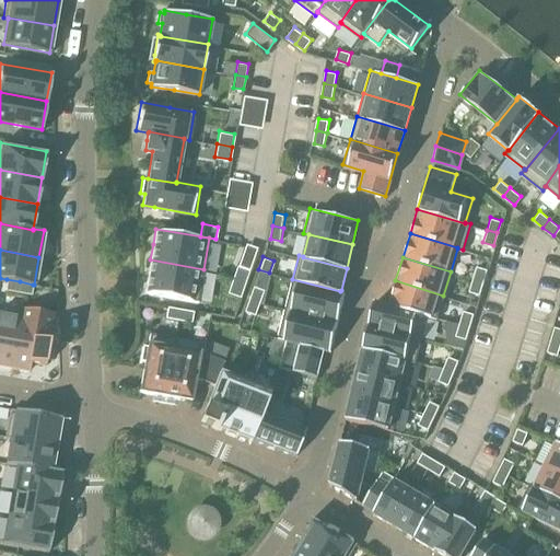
[(198,300),(203,269),(150,259),(147,277),(144,291),(198,300)]
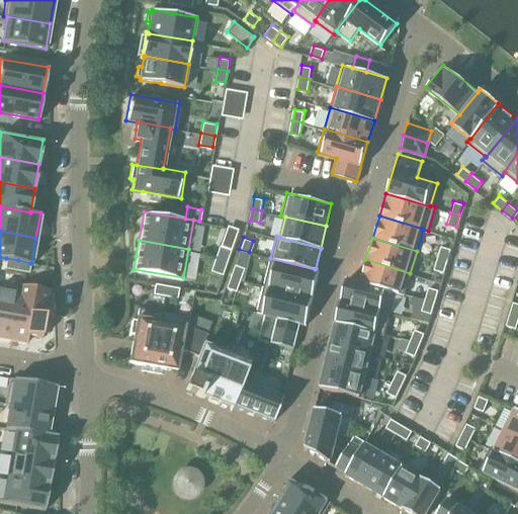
[(231,249),(219,244),(214,257),(226,261),(231,249)]
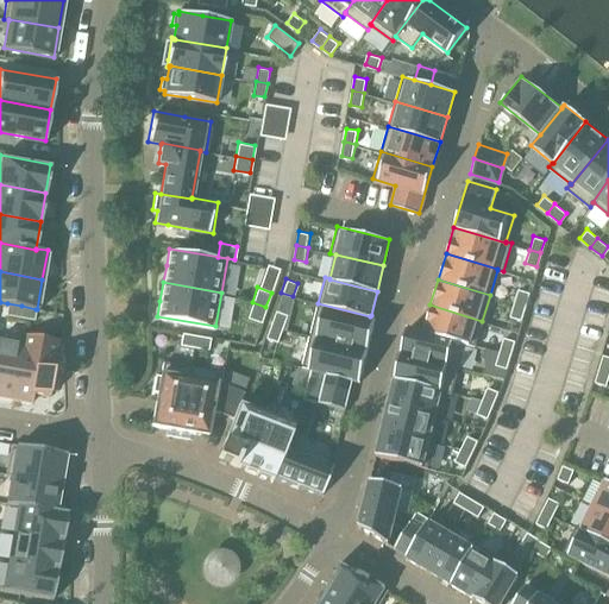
[(529,291),(518,288),(514,301),(525,304),(529,291)]
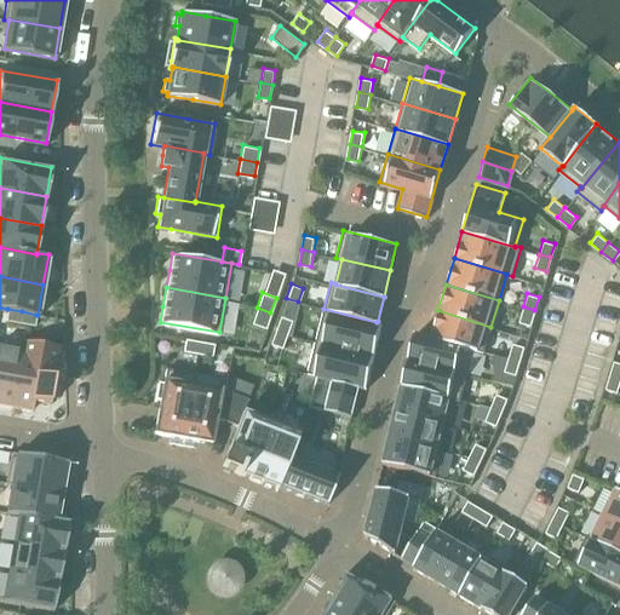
[(530,325),(534,310),(523,306),(518,321),(530,325)]
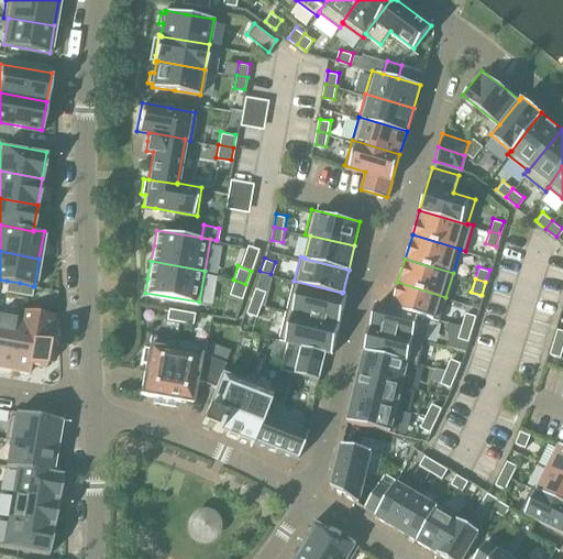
[(241,297),(245,284),(233,280),(229,293),(241,297)]
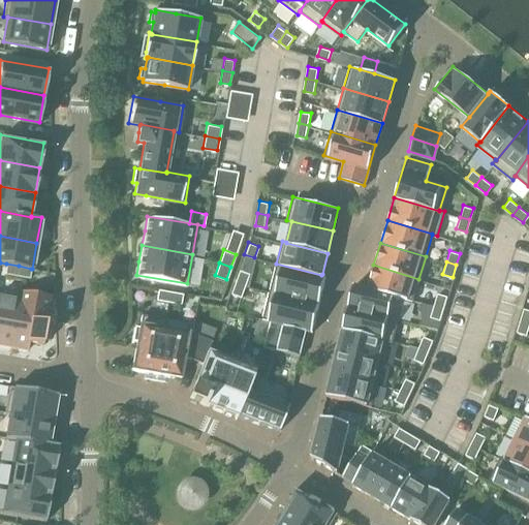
[(6,264),(4,272),(17,274),(19,266),(6,264)]
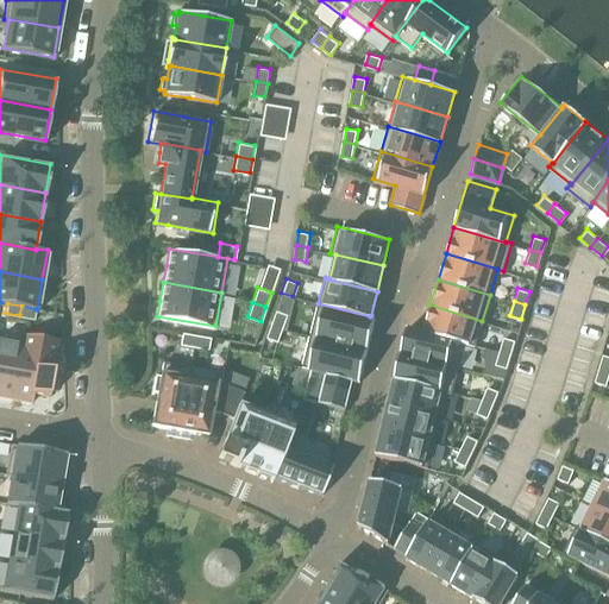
[(318,303),(311,334),(368,347),(375,316),(371,315),(370,316),(318,303)]
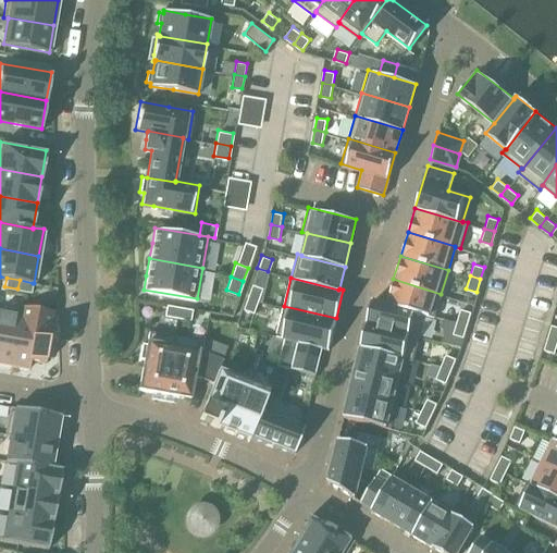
[(393,279),(386,302),(386,303),(425,312),(434,316),(441,294),(393,279)]
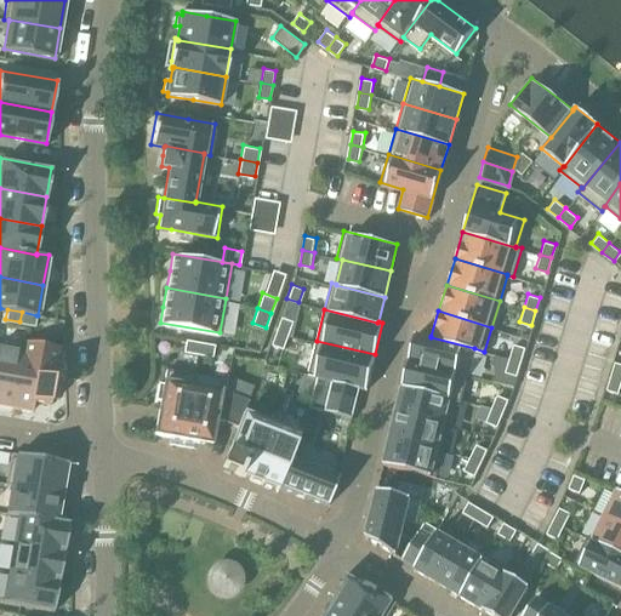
[(22,312),(20,321),(34,325),(36,315),(22,312)]
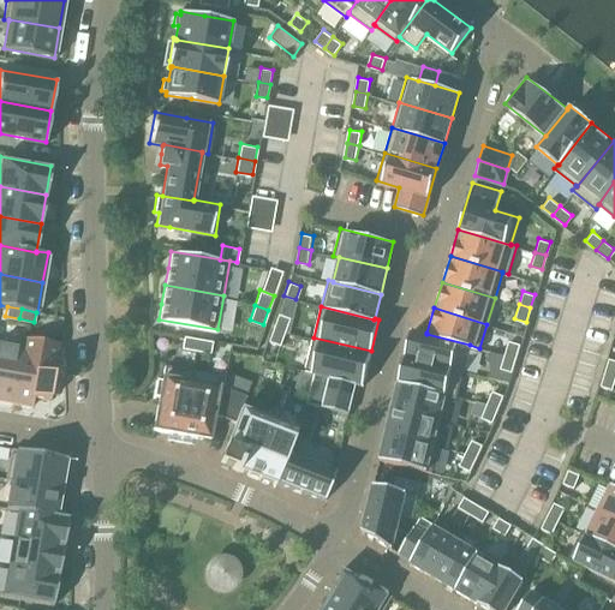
[(275,327),(287,332),(292,317),(280,314),(275,327)]
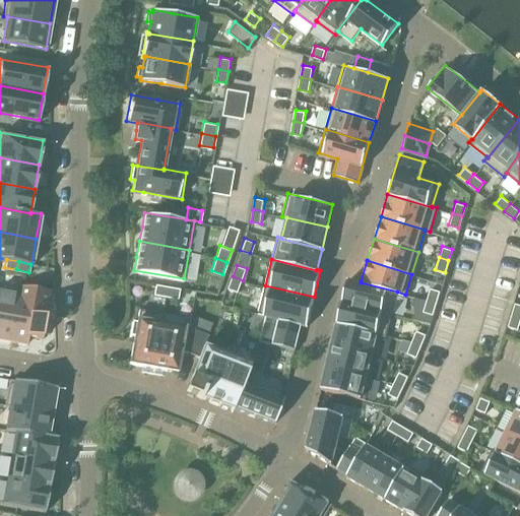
[(239,292),(243,280),(233,276),(229,287),(239,292)]
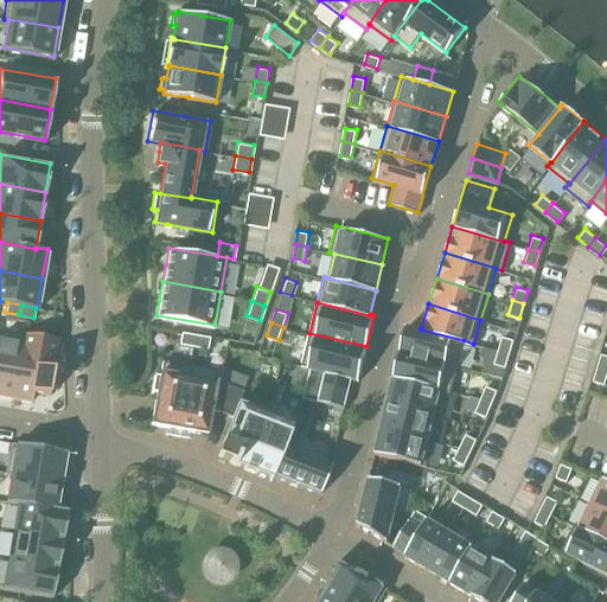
[(457,365),(464,340),(421,330),(421,328),(406,325),(398,351),(457,365)]
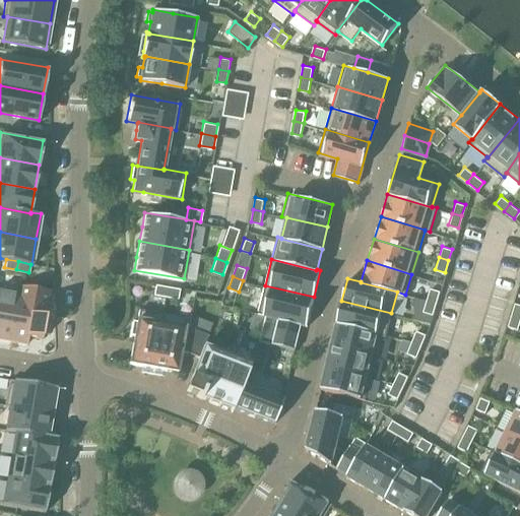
[(18,293),(0,288),(0,338),(11,340),(21,284),(20,283),(18,293)]
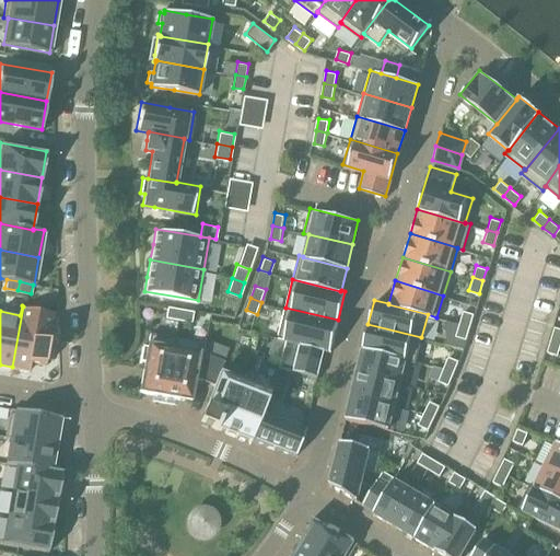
[(165,316),(178,319),(181,308),(167,305),(165,316)]
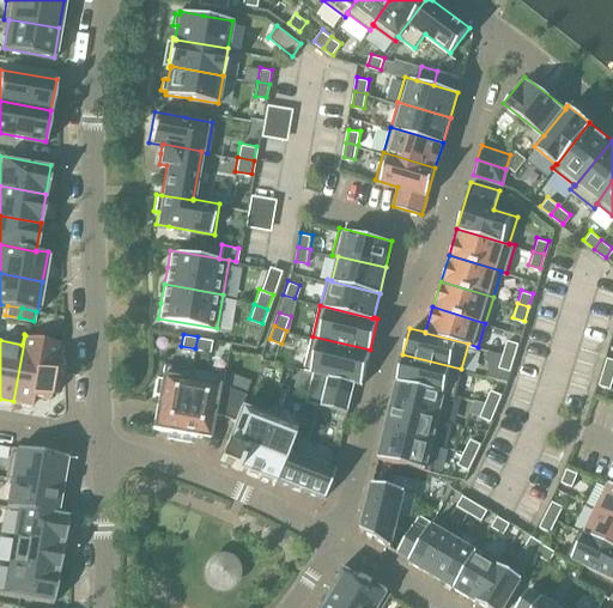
[(25,335),(13,401),(31,405),(32,395),(49,397),(59,341),(25,335)]
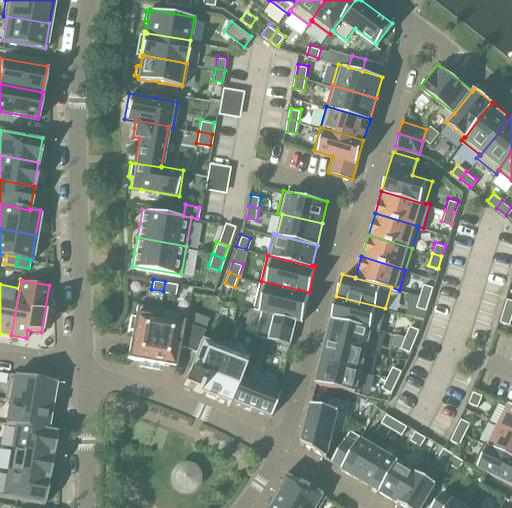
[(176,283),(165,281),(163,291),(175,293),(176,283)]
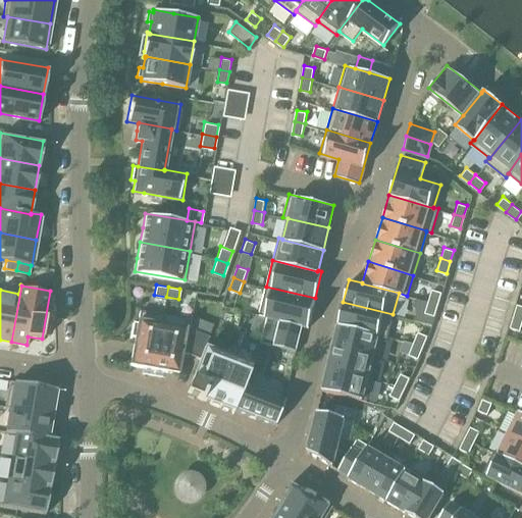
[(308,325),(315,298),(266,287),(259,313),(308,325)]
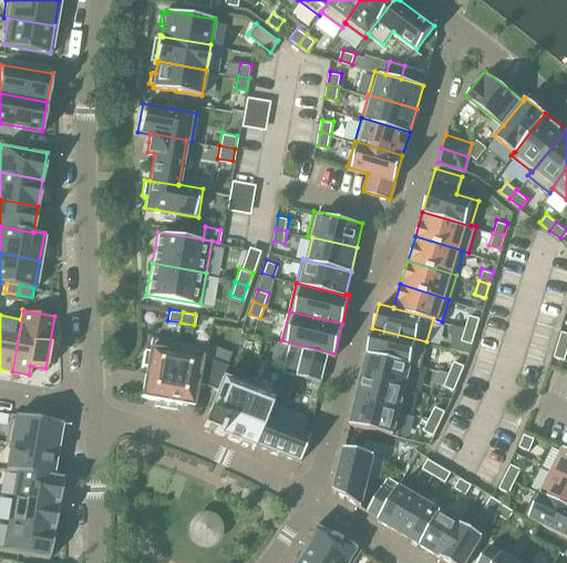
[(468,313),(464,326),(475,329),(478,316),(468,313)]
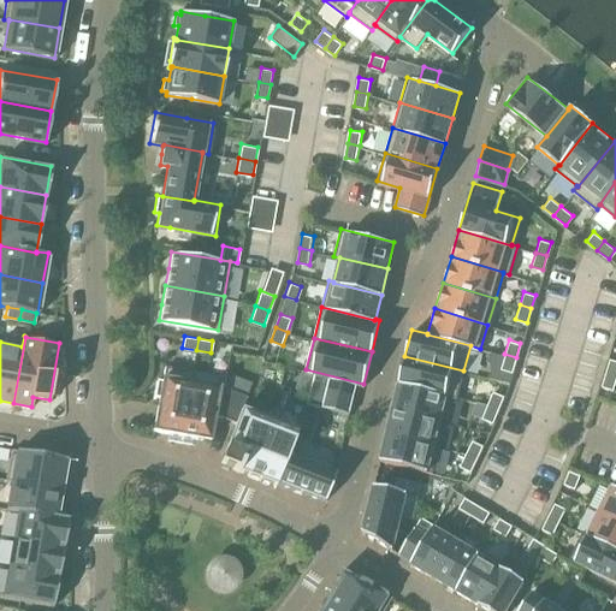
[(511,371),(516,357),(504,354),(501,367),(511,371)]
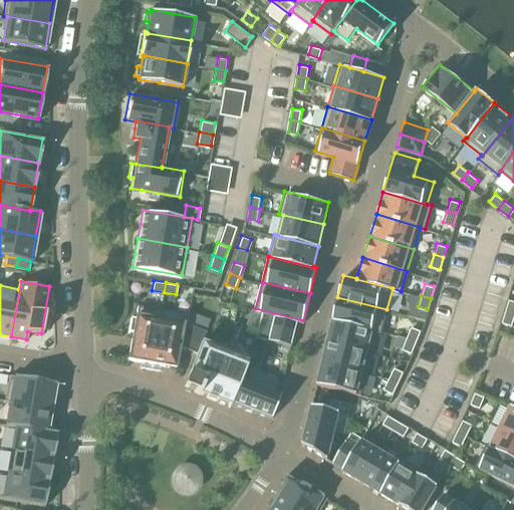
[(387,309),(337,297),(332,318),(377,329),(376,330),(381,331),(387,309)]
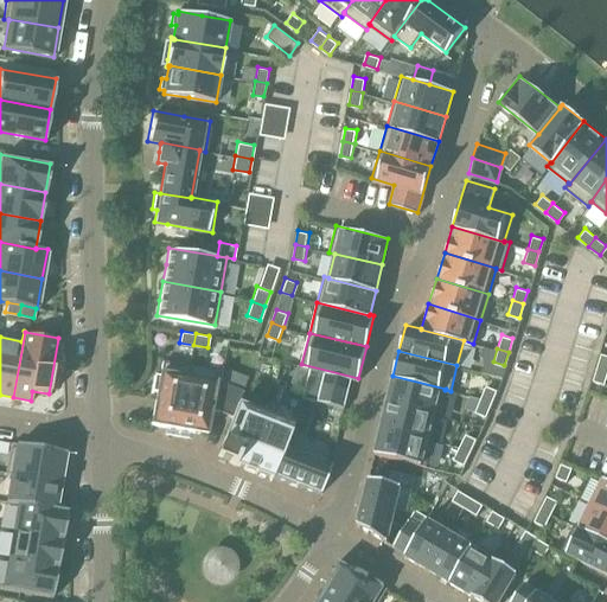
[(596,365),(606,369),(606,353),(600,352),(596,365)]
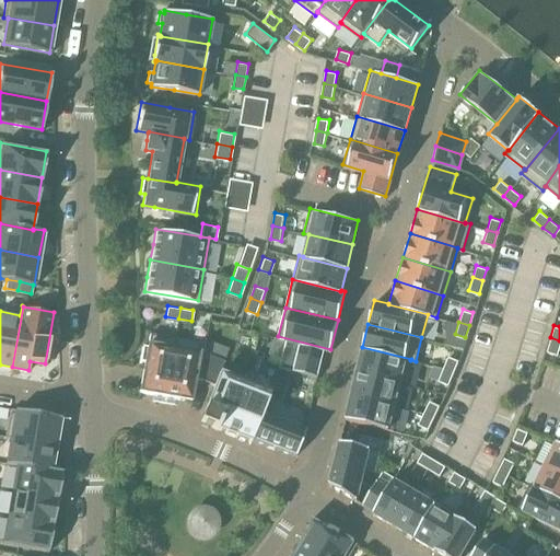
[(139,390),(165,394),(173,346),(174,346),(176,336),(149,332),(147,345),(142,344),(139,360),(144,360),(139,390)]
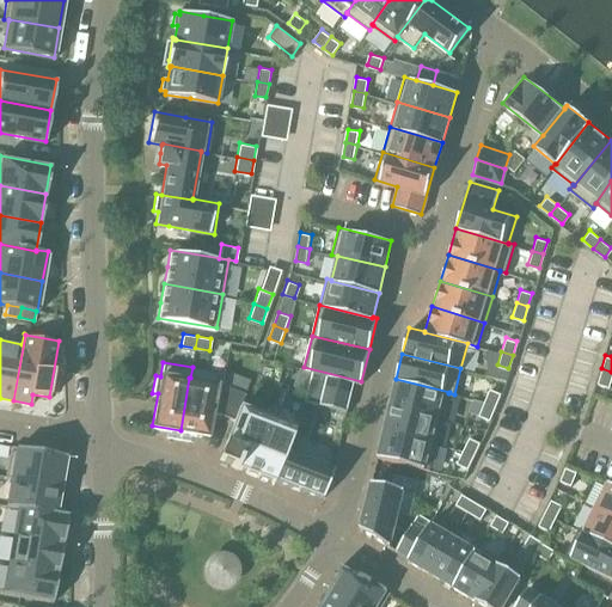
[(611,374),(611,372),(601,368),(597,382),(609,386),(611,374)]
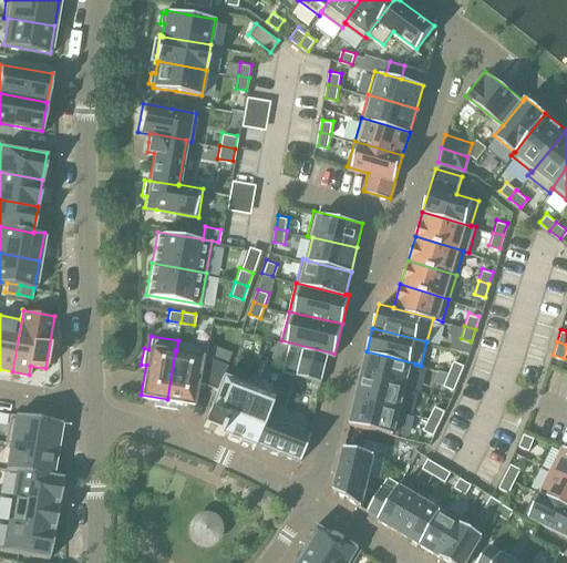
[(287,357),(301,360),(305,347),(290,344),(287,357)]
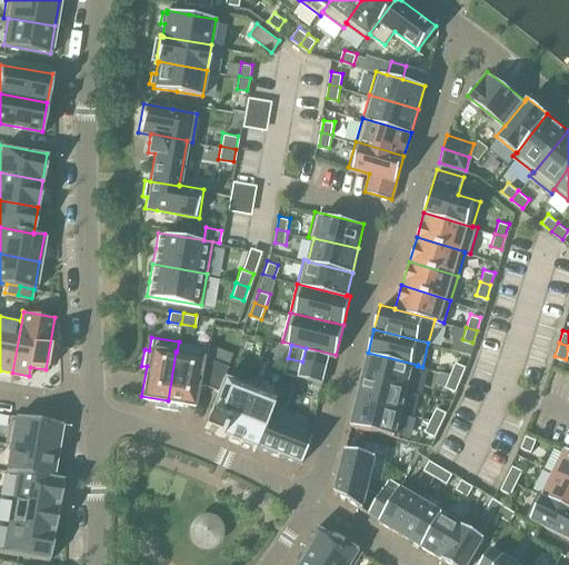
[(202,384),(208,357),(203,357),(199,356),(177,352),(176,352),(168,400),(193,405),(198,383),(202,384)]
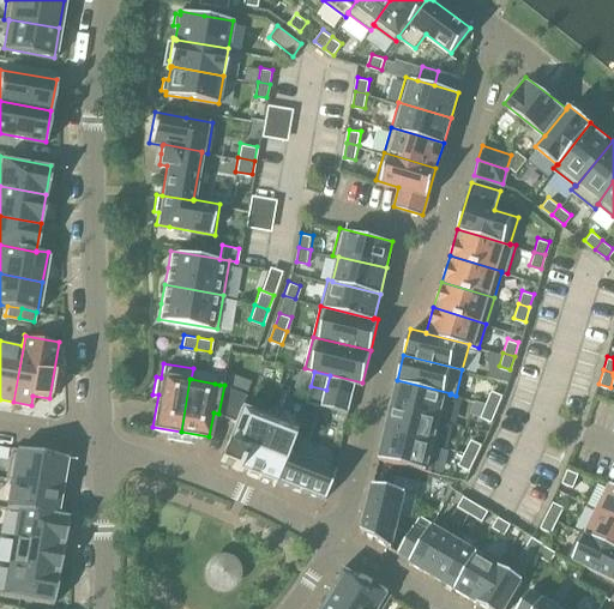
[(391,405),(444,418),(450,395),(451,393),(397,380),(391,405)]
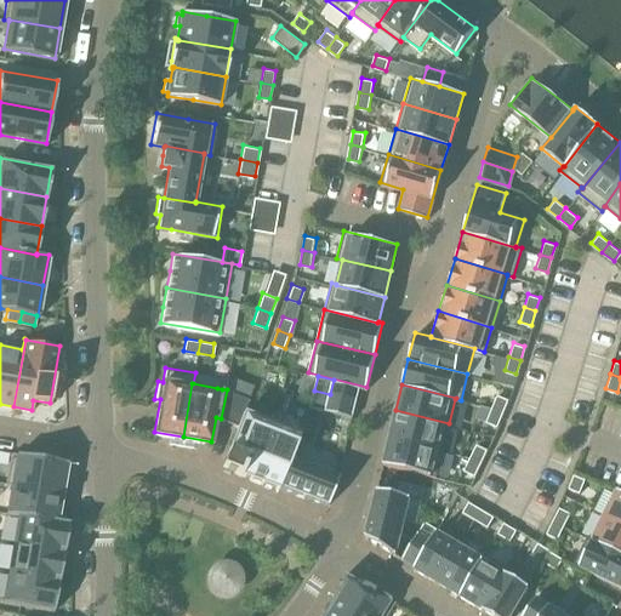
[(248,398),(227,389),(221,418),(237,425),(221,466),(237,472),(240,473),(241,473),(249,477),(271,422),(243,411),(248,398)]
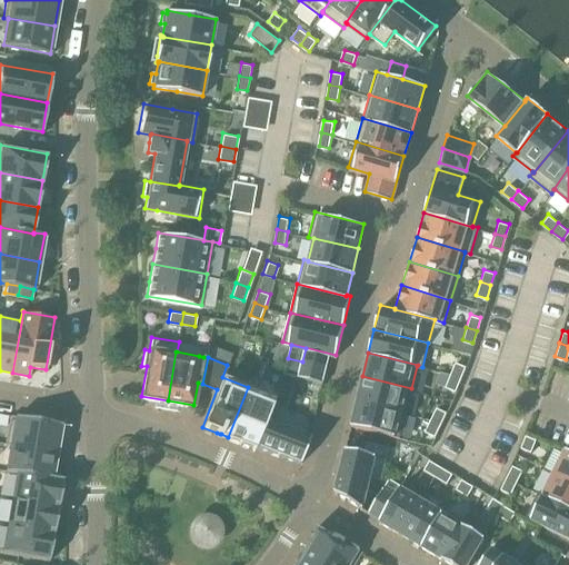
[(299,376),(302,362),(288,358),(285,372),(299,376)]
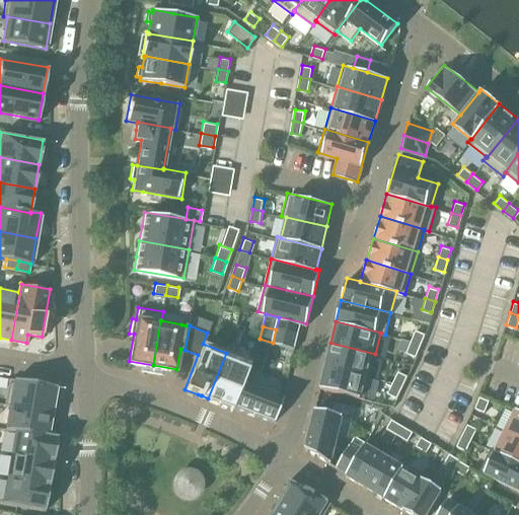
[(415,328),(411,340),(420,344),(424,333),(415,328)]
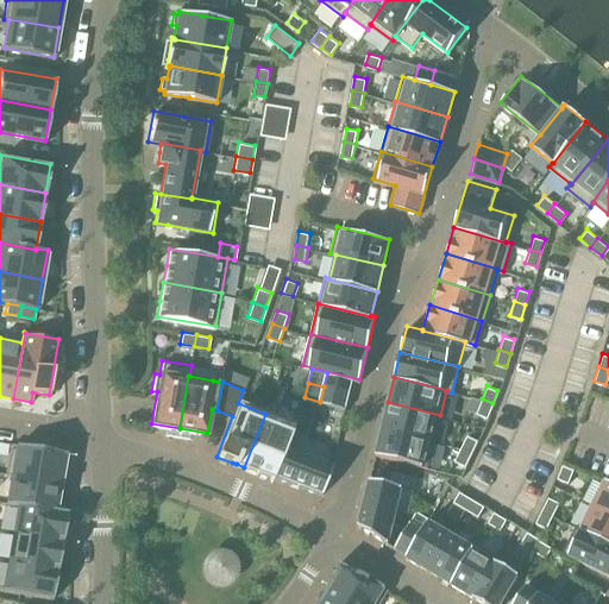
[(493,403),(482,398),(476,411),(487,416),(493,403)]
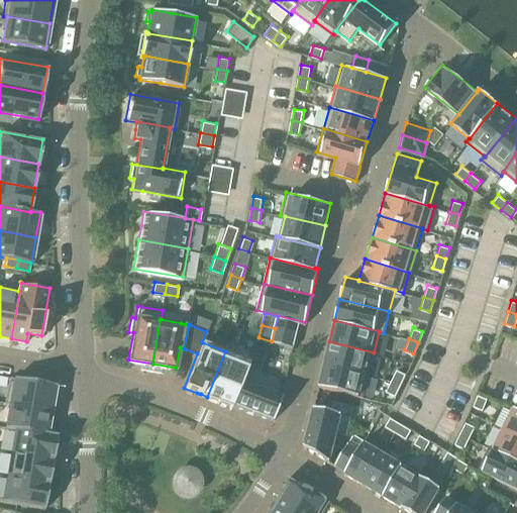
[(329,341),(324,363),(369,374),(374,352),(329,341)]
